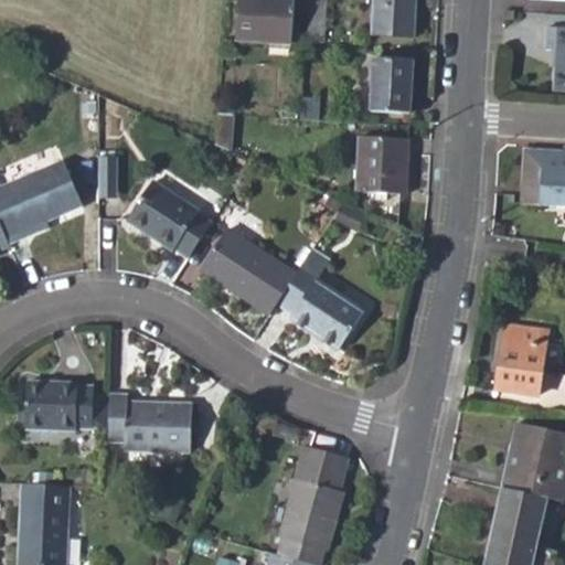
[(238,0),(236,41),(290,44),(292,0),(238,0)]
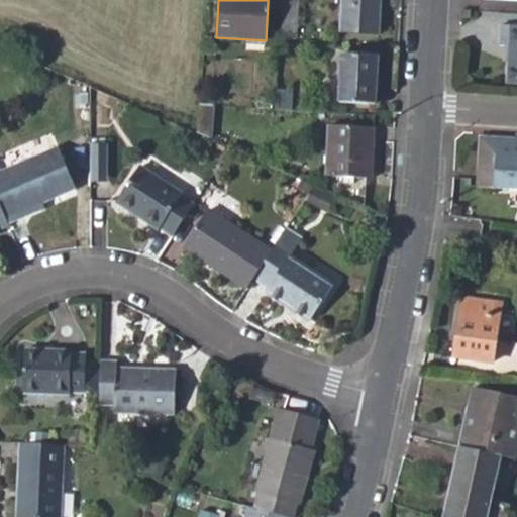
[(297,0),(280,0),(278,38),(295,39),(297,0)]
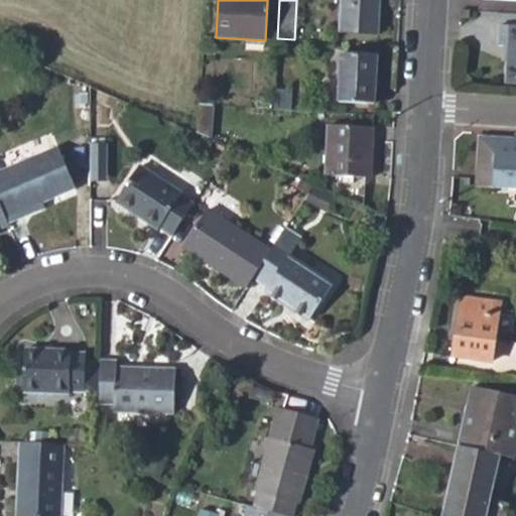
[(340,0),(339,31),(376,32),(378,0),(340,0)]
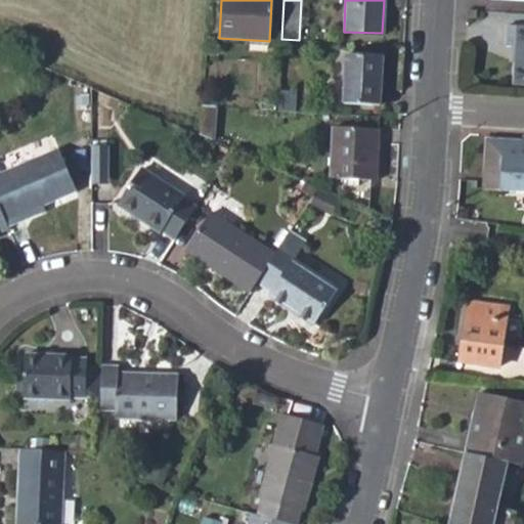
[(513,85),(523,85),(523,27),(506,27),(505,45),(516,47),(513,85)]
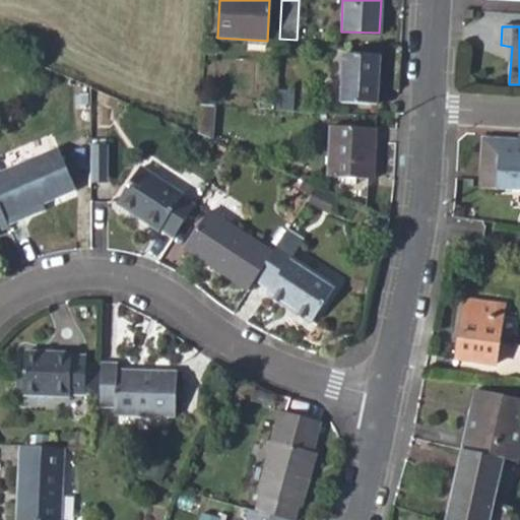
[(342,56),(340,102),(377,104),(380,57),(342,56)]
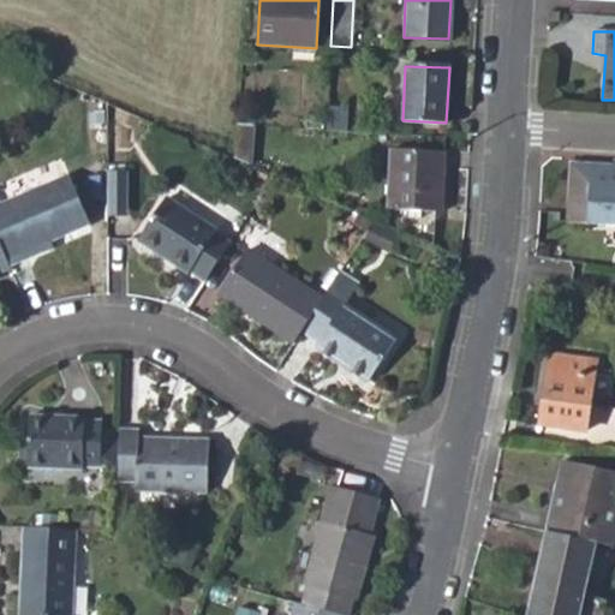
[(346,107),(327,106),(326,130),(345,130),(346,107)]
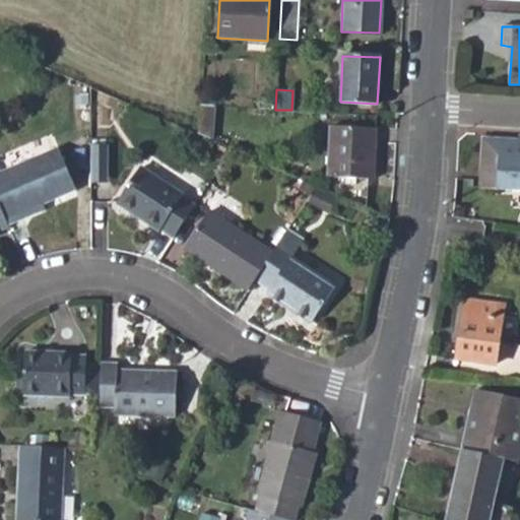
[(211,139),(213,105),(199,105),(197,133),(211,139)]
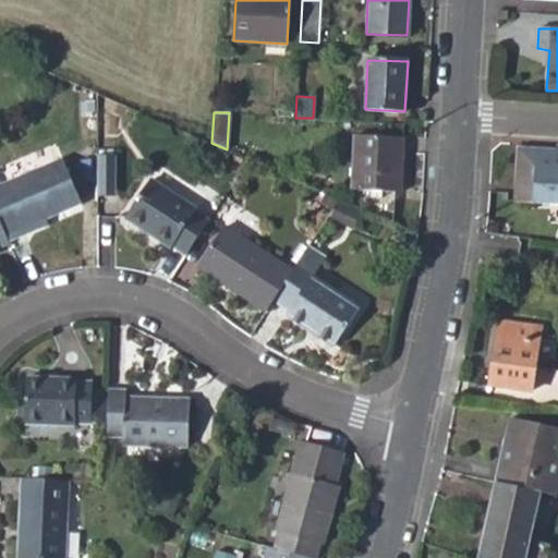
[(353,136),(351,189),(368,190),(380,191),(399,192),(402,138),(353,136)]
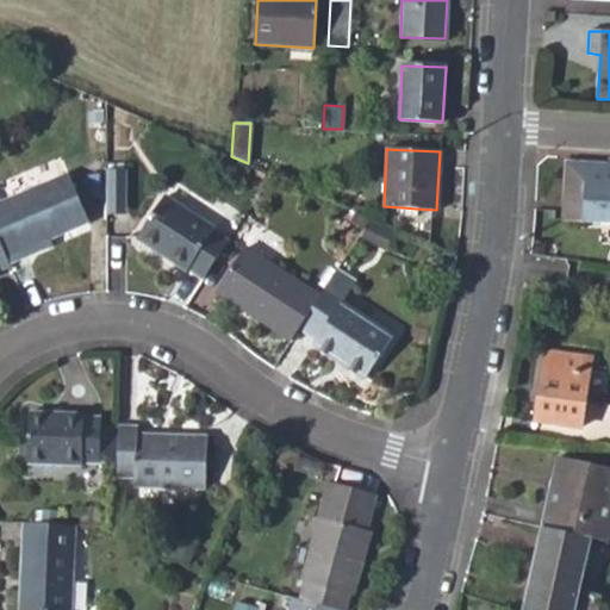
[(584,229),(609,230),(609,166),(605,166),(604,170),(586,169),(584,229)]
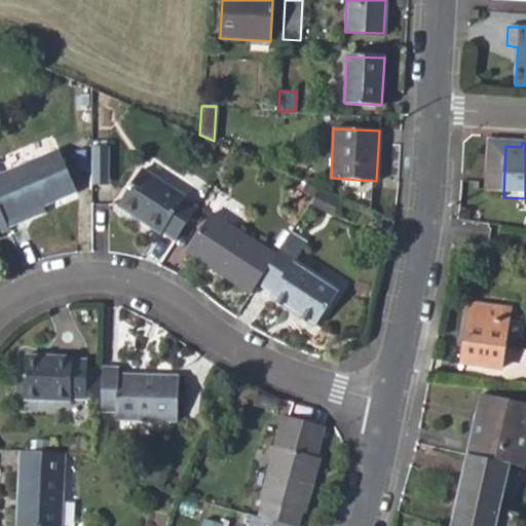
[(107,146),(91,145),(91,174),(107,174),(107,146)]
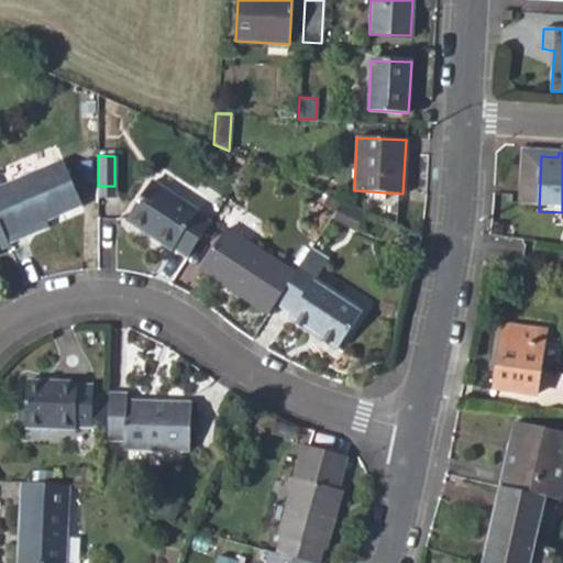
[(516,210),(539,211),(541,156),(519,155),(516,210)]
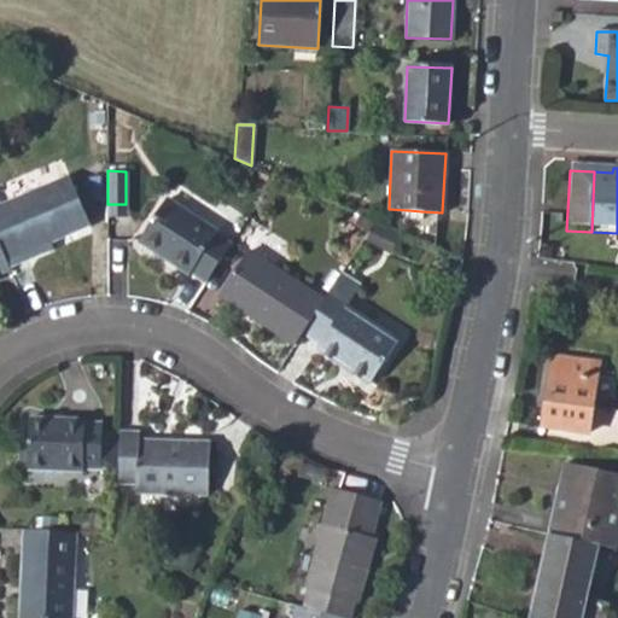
[(68,176),(0,205),(0,248),(6,261),(48,243),(89,226),(68,176)]
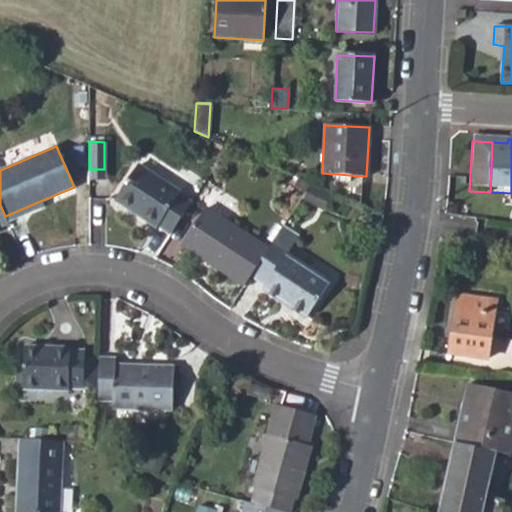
[(158,226),(170,234),(190,203),(178,194),(179,191),(139,165),(114,201),(155,227),(158,226)]
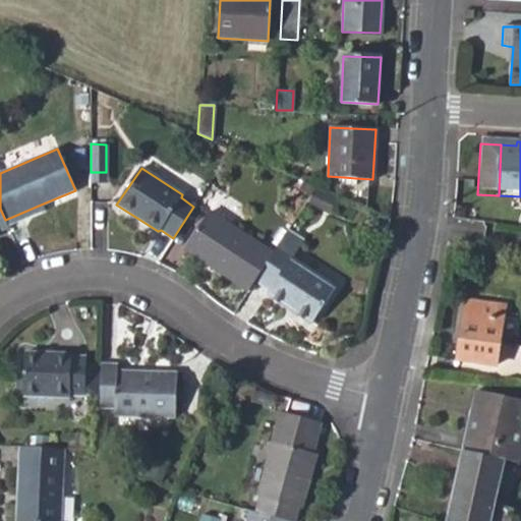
[(106,172),(91,172),(91,182),(106,182),(106,172)]
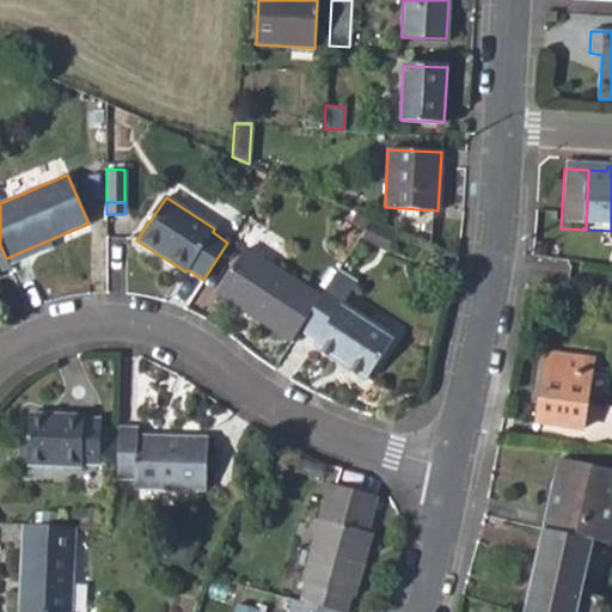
[(6,258),(8,267),(50,249),(48,240),(6,258)]
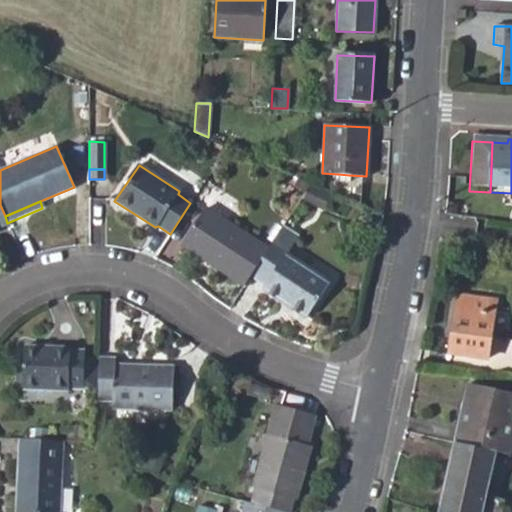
[(180,245),(244,286),(250,276),(267,250),(204,209),(180,245)]
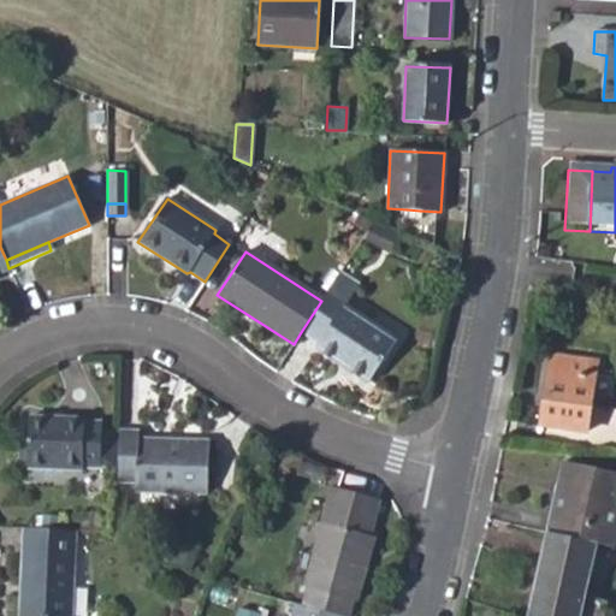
[(351,280),(339,272),(321,301),(301,332),(318,343),(315,348),(367,381),(396,339),(343,306),(345,301),(341,297),(351,280)]
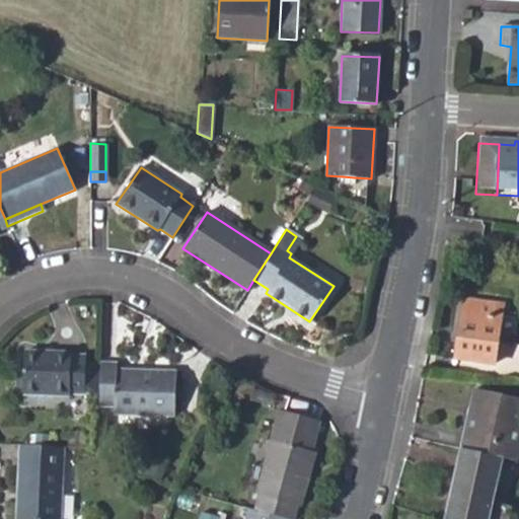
[(287,250),(291,253),(301,239),(296,236),(287,250)]
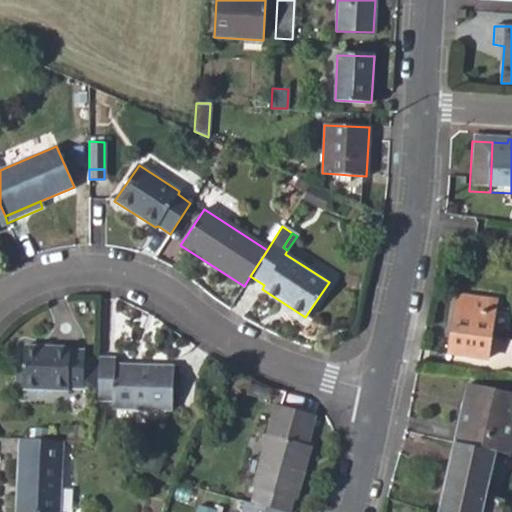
[(447,355),(486,359),(494,300),(456,295),(447,355)]
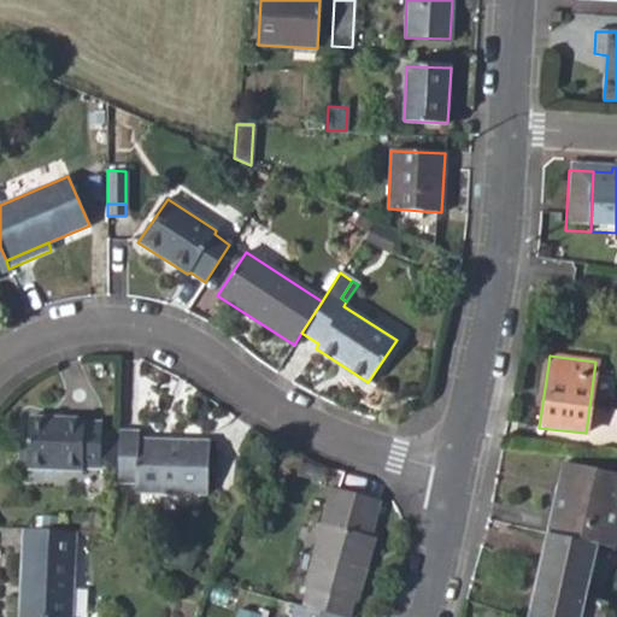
[(84,466),(119,468),(119,430),(103,430),(103,423),(84,422),(83,419),(30,418),(29,469),(84,470),(84,466)]
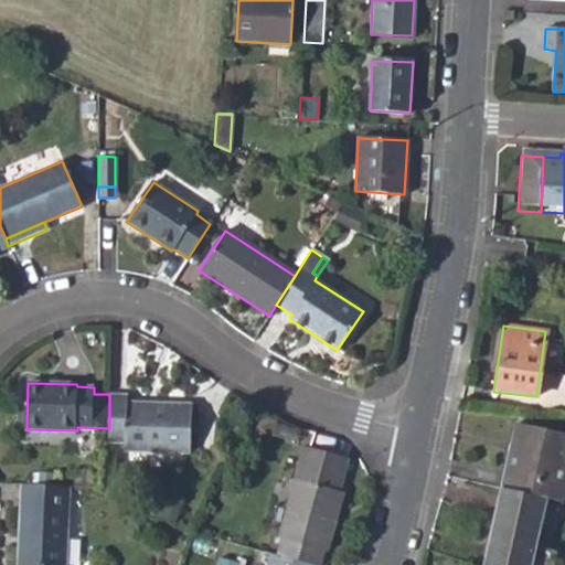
[(127,395),(109,394),(109,428),(108,440),(125,440),(125,448),(191,450),(192,404),(127,402),(127,395)]
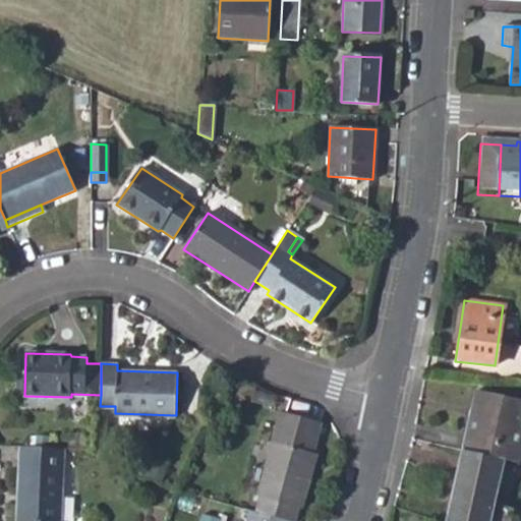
[(520,401),(475,392),(462,451),(504,460),(517,463),(520,446),(520,401)]
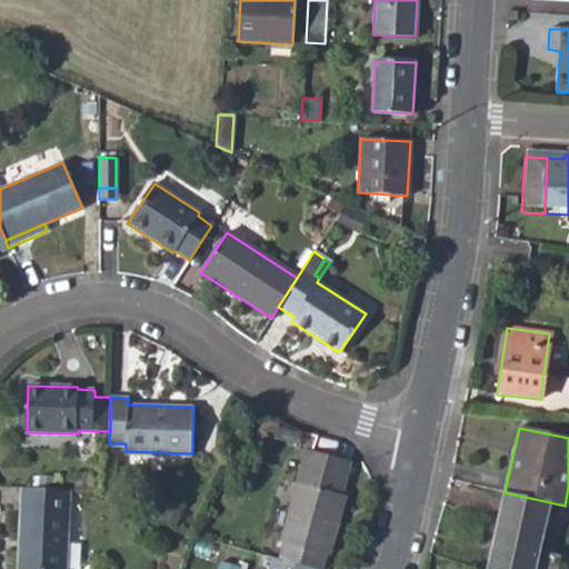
[(286,542),(281,559),(315,568),(322,568),(327,555),(330,555),(346,496),(341,495),(351,461),(309,450),(282,542),(286,542)]
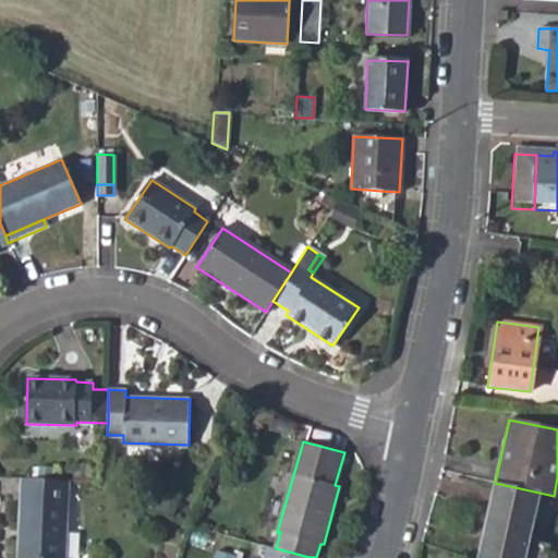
[(64,557),(68,481),(22,478),(20,557),(64,557)]
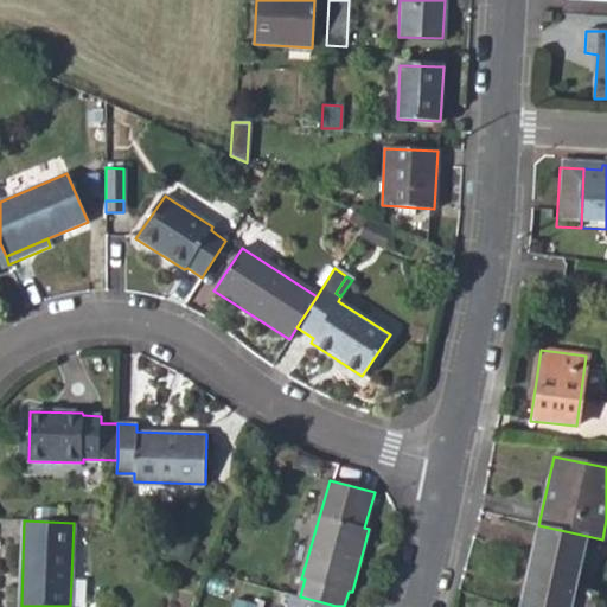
[(570,606),(587,536),(538,525),(519,606),(570,606)]
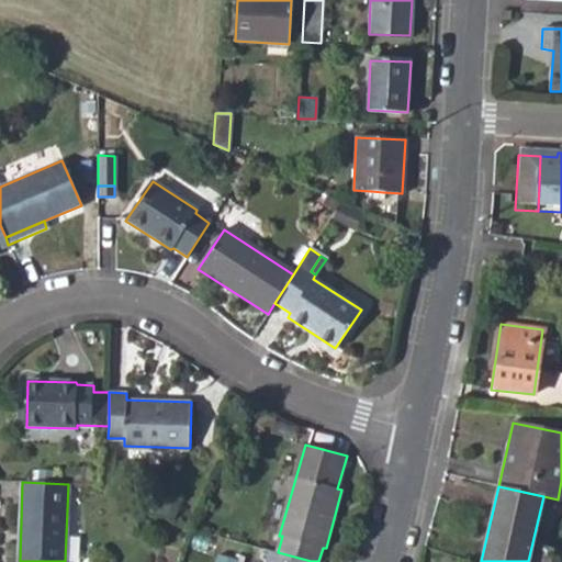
[(311,561),(278,552),(270,550),(267,561),(311,561)]
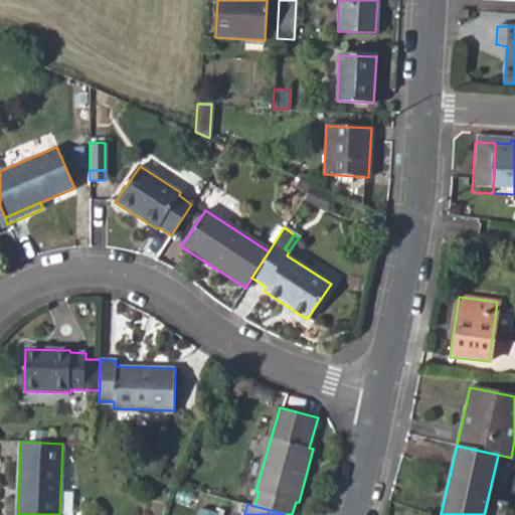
All buildings are outlined.
